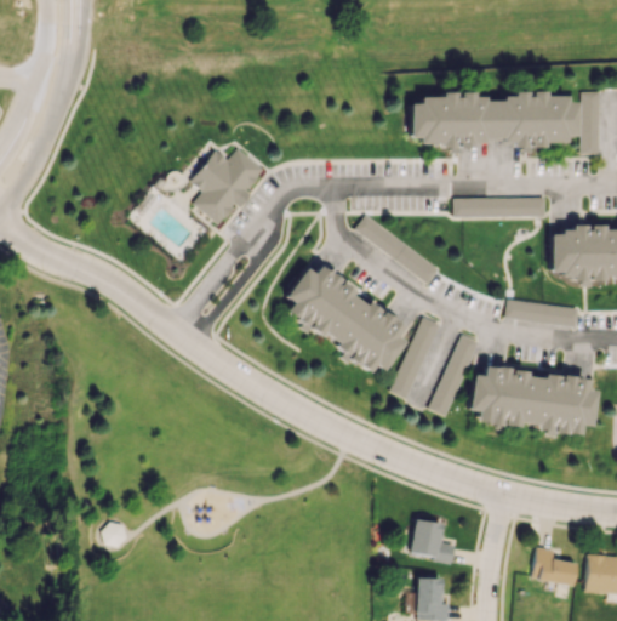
[(575,93),(596,92),(598,157),(576,157),(575,93)]
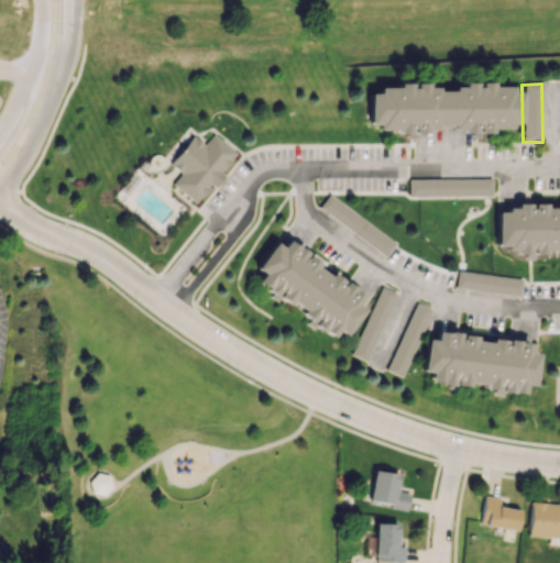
[(512,90),(519,90),(519,123),(512,123),(512,128),(452,129),(452,123),(438,123),(438,130),(377,130),(377,124),(369,124),(369,91),(377,91),(377,87),(438,87),(438,91),(452,91),(452,86),(512,86),(512,90)]
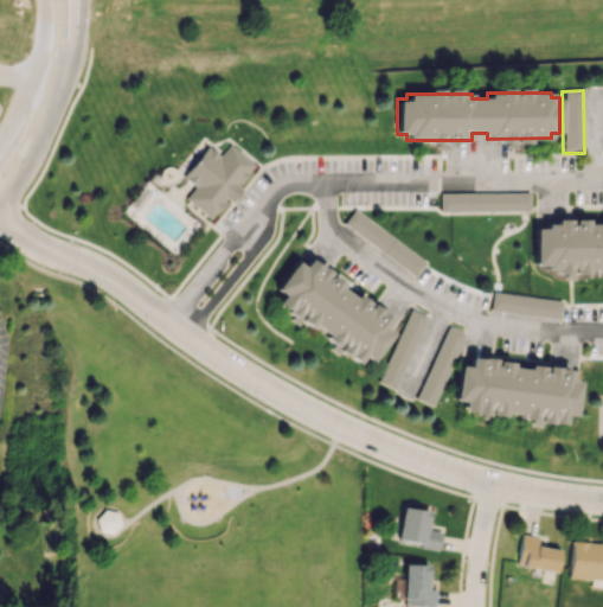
[(181,198),(209,222),(255,167),(228,144),(216,158),(200,145),(175,174),(191,187),(181,198)]
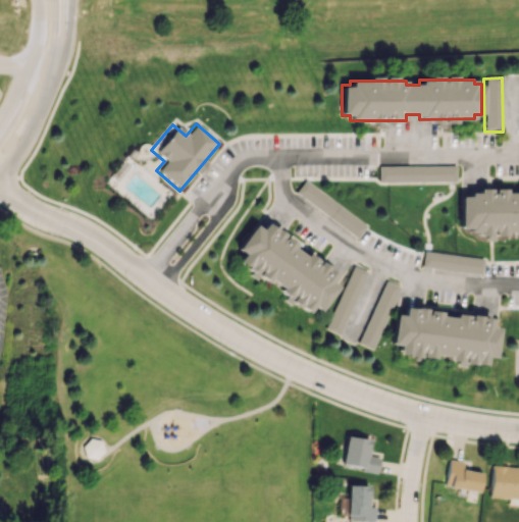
[(379,167),(458,166),(458,180),(379,183),(379,167)]
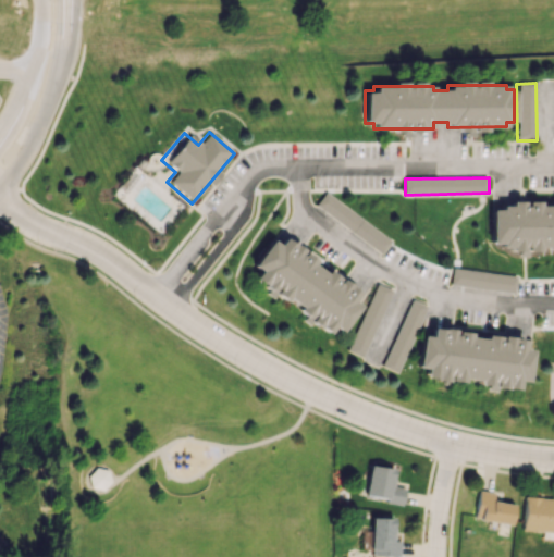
[(327,190),(393,240),(382,254),(317,203),(327,190)]
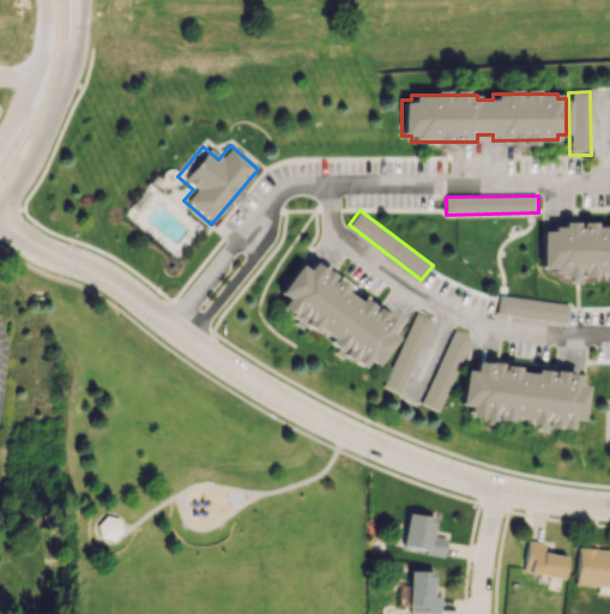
[(543,269),(553,269),(555,276),(596,277),(596,272),(609,272),(609,227),(596,226),(595,222),(572,222),(545,232),(543,230),(543,269)]
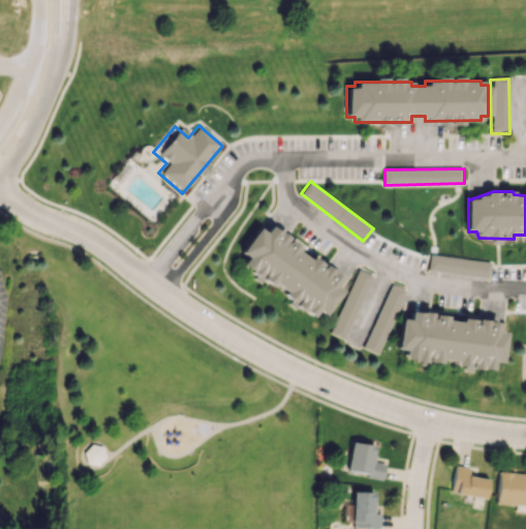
[(234,253),(260,222),(339,289),(312,320),(234,253)]
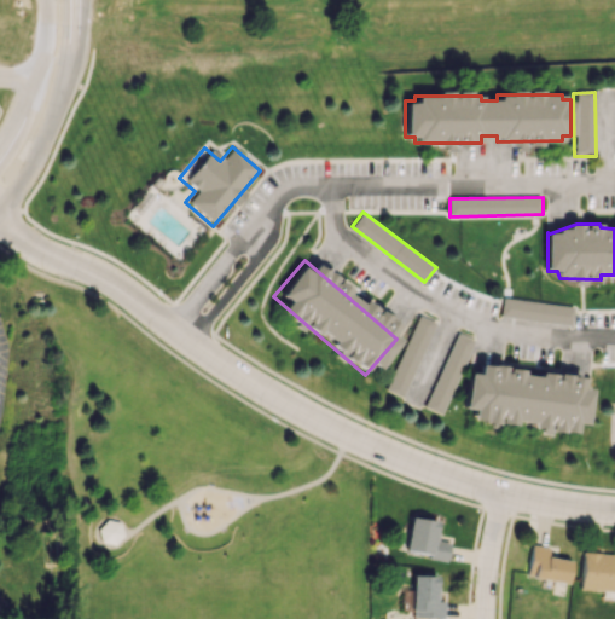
[(422,317),(440,324),(405,403),(387,394),(422,317)]
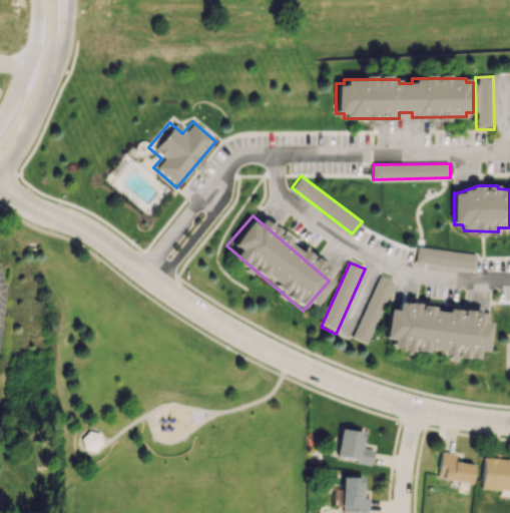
[(381,277),(394,283),(367,346),(353,340),(381,277)]
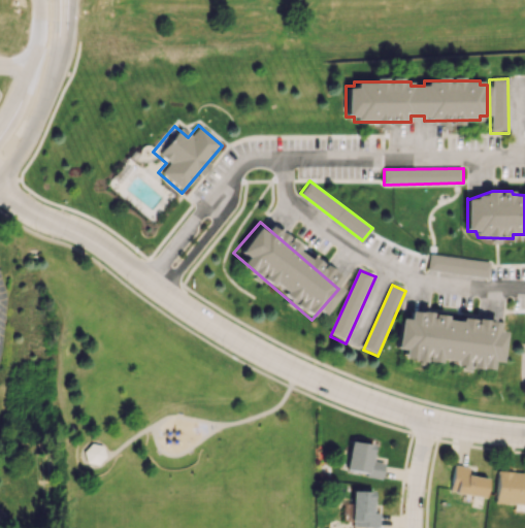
[(498,321),(461,318),(460,321),(447,320),(447,314),(411,310),(409,319),(400,318),(398,349),(405,350),(404,360),(441,362),(441,359),(456,360),(456,365),(465,365),(465,368),(492,370),(493,361),(502,362),(504,331),(498,331),(498,321)]
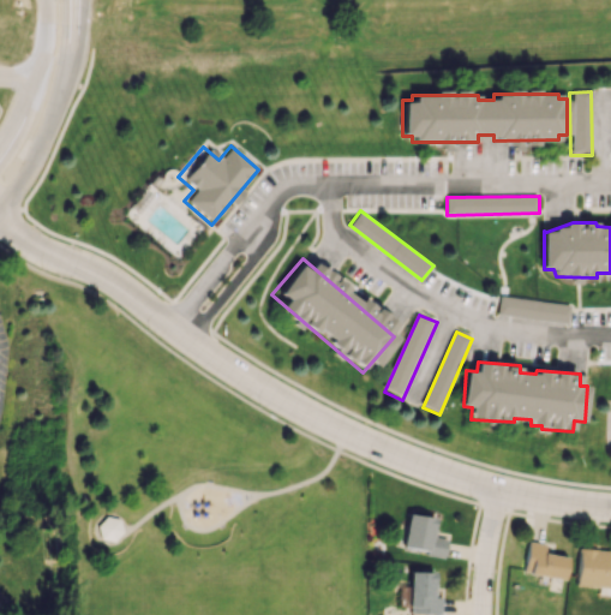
[(413,514),(439,519),(432,553),(406,548),(413,514)]
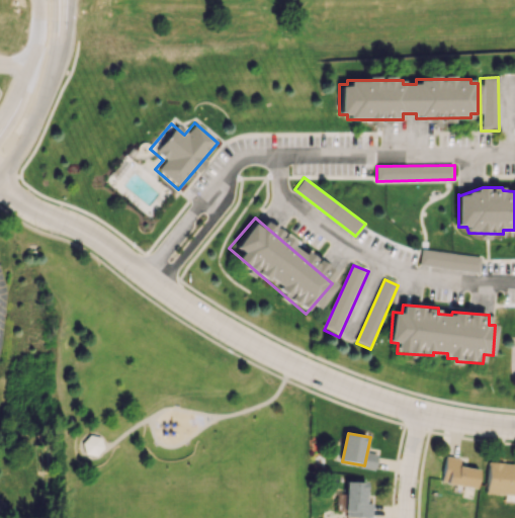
[(92,435),(103,438),(106,448),(100,456),(88,454),(85,443),(92,435)]
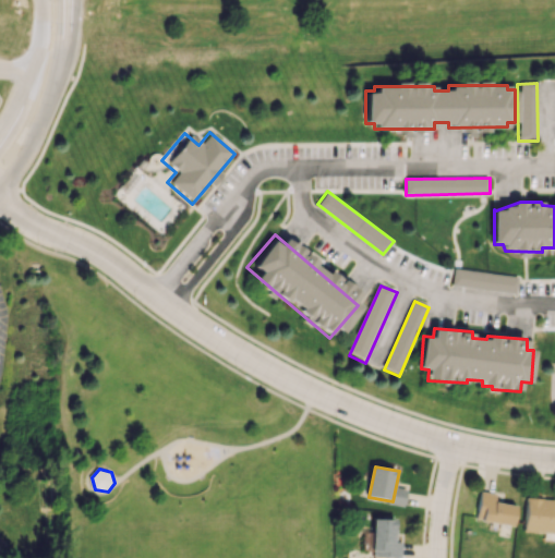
[(409,489),(405,506),(390,504),(394,486),(409,489)]
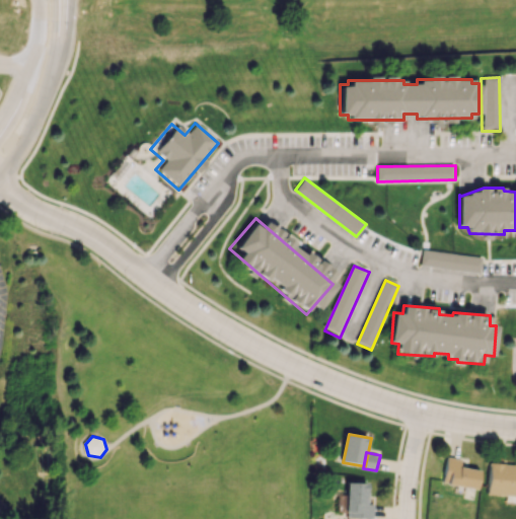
[(444,480),(448,460),(481,465),(477,486),(444,480)]
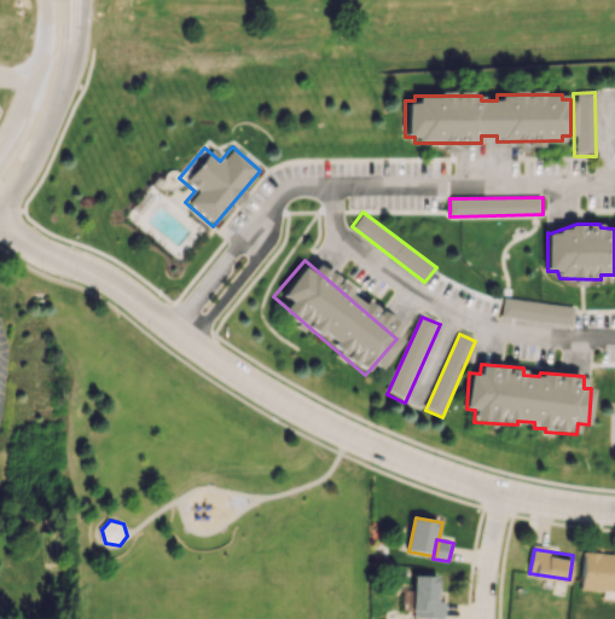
[(584,589),(614,590),(614,554),(585,553),(584,589)]
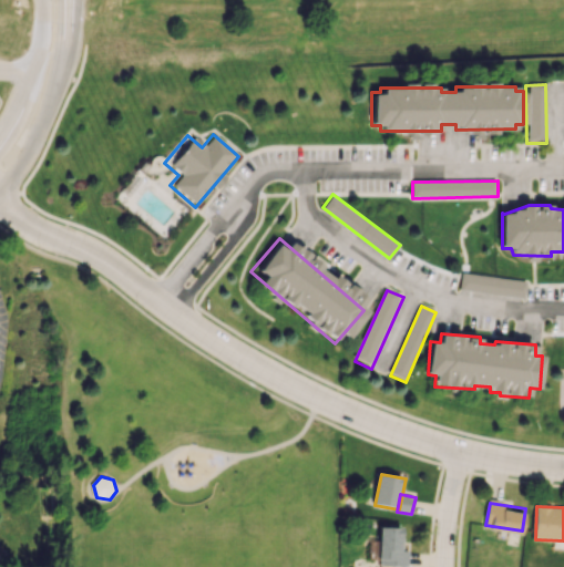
[(382,527),(406,527),(406,565),(382,565),(382,527)]
